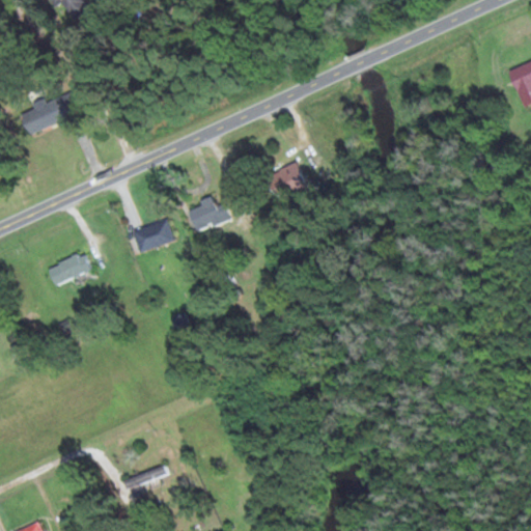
[(89,9),(81,0),(51,0),(71,24),(89,9)]
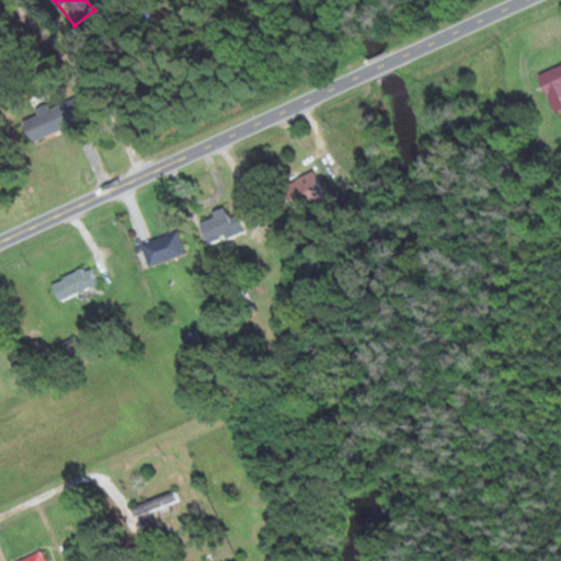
[(560,64),(536,75),(551,113),(560,109),(560,64)]
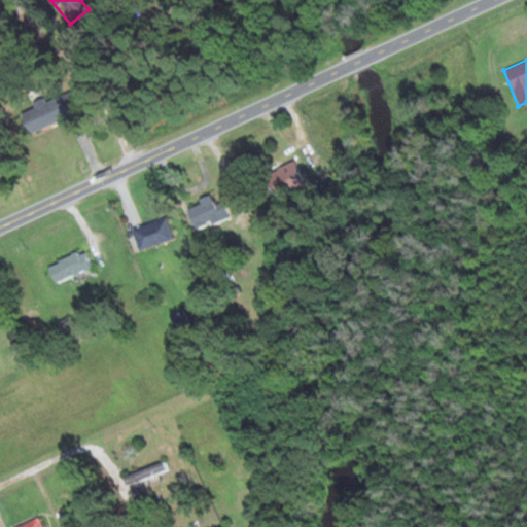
[(78,110),(70,92),(23,113),(31,132),(78,110)]
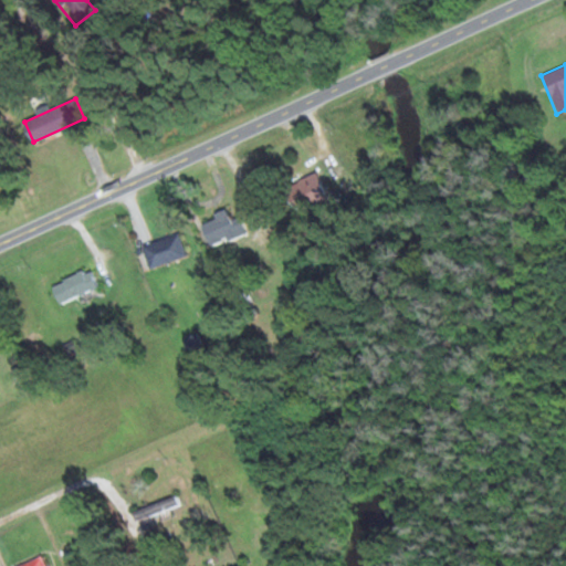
[(326,196),(314,173),(283,188),(295,211),(326,196)]
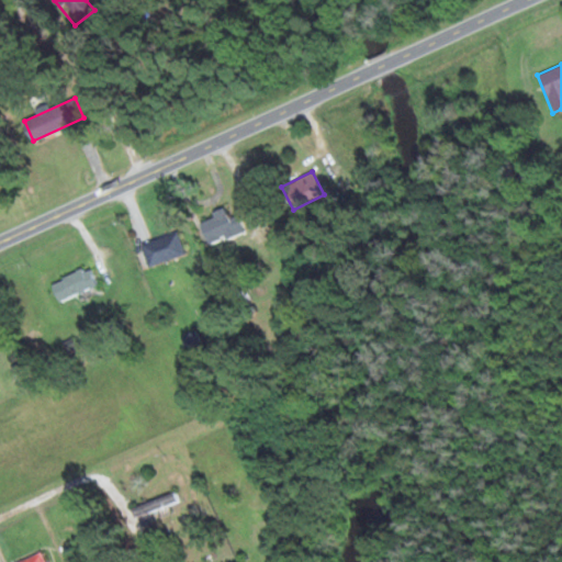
[(237,214),(228,217),(224,208),(193,221),(204,248),(245,232),(237,214)]
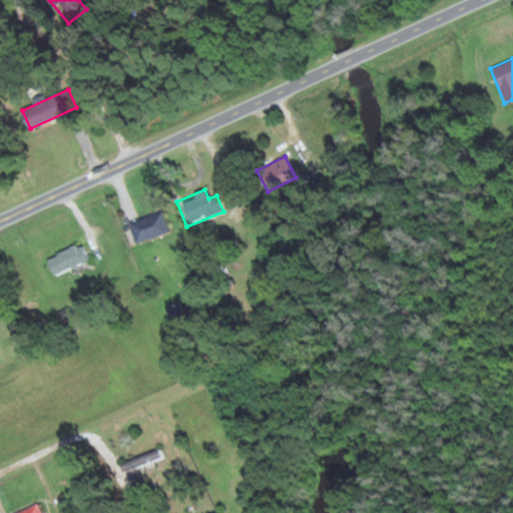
[(47,258),(53,276),(89,263),(82,244),(47,258)]
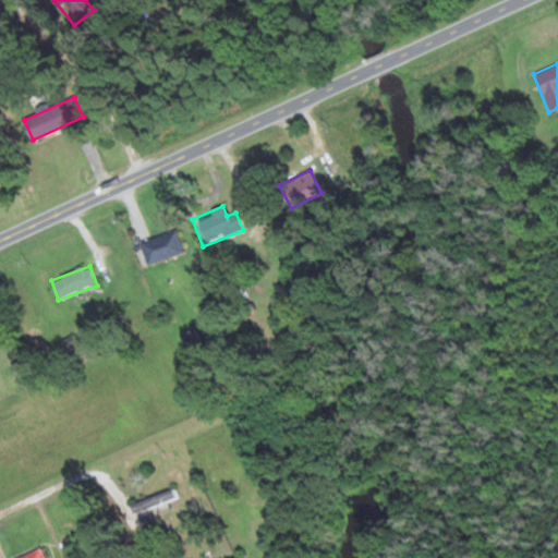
[(199,342),(192,329),(180,336),(187,349),(199,342)]
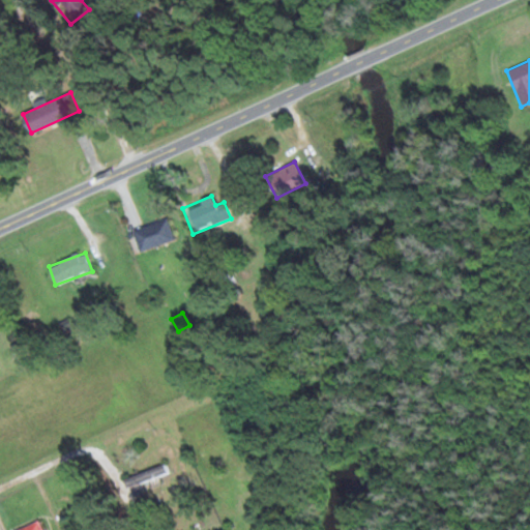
[(199,453),(201,461),(230,450),(227,443),(199,453)]
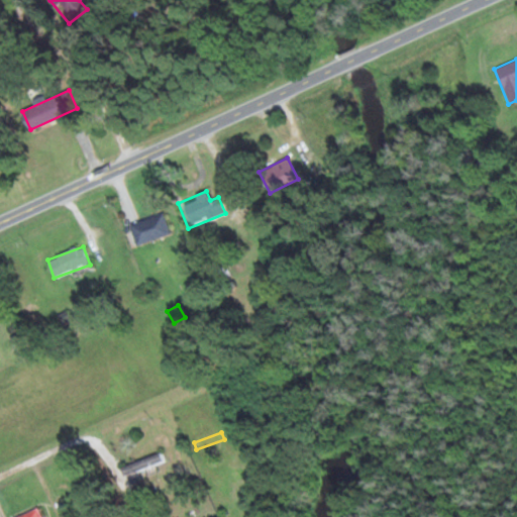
[(136,474),(165,460),(162,451),(122,470),(129,486),(139,481),(136,474)]
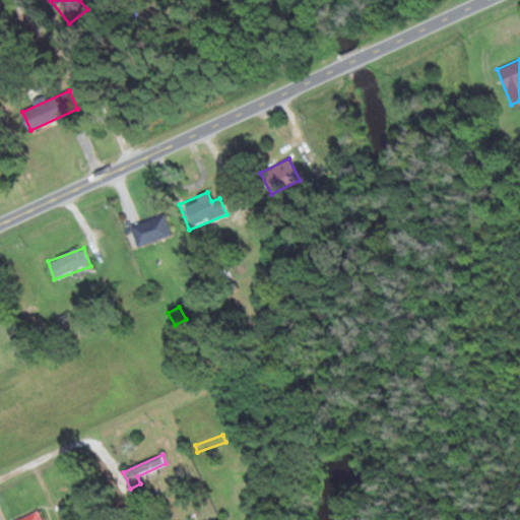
[(41,519),(37,510),(15,519),(41,519)]
